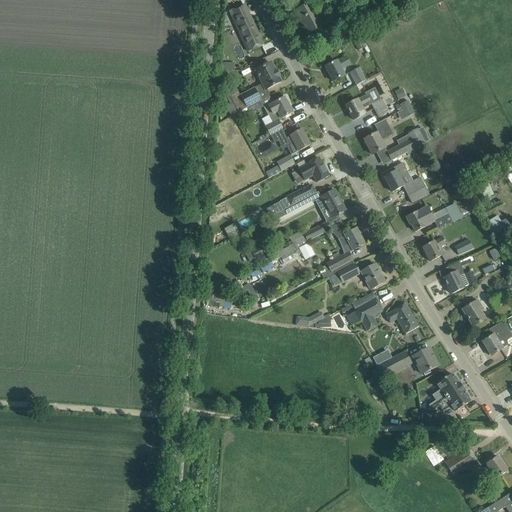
[(321,42),(332,37),(325,24),(322,25),(311,3),(295,11),(296,12),(297,11),(305,25),(303,26),(307,34),(315,30),(321,42)]
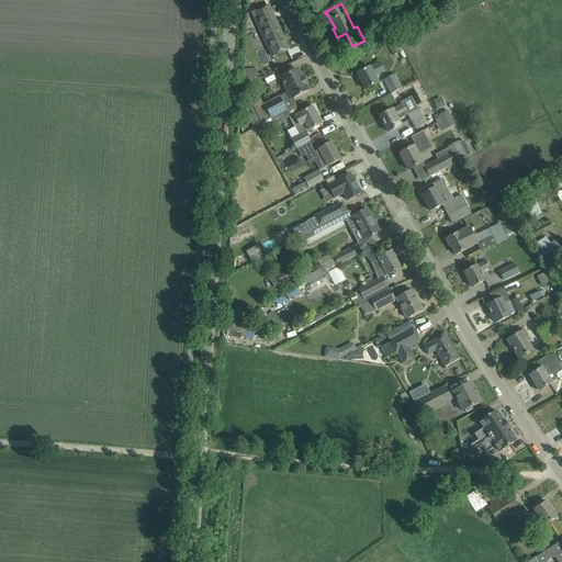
[(268,6),(253,12),(272,57),(289,51),(268,6)]
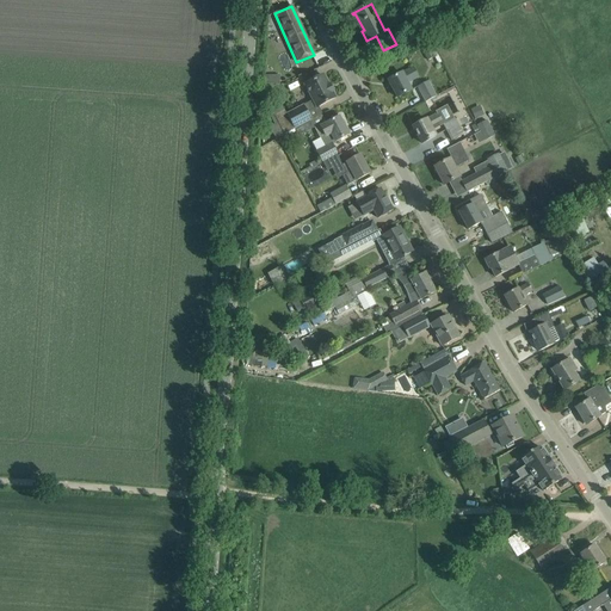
[(437,56),(432,45),(423,50),(427,61),(437,56)]
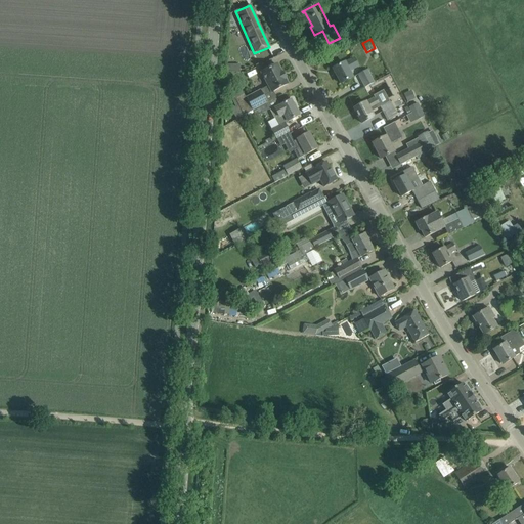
[(341,84),(350,79),(353,78),(349,71),(358,66),(354,58),(342,64),(333,69),(341,84)]
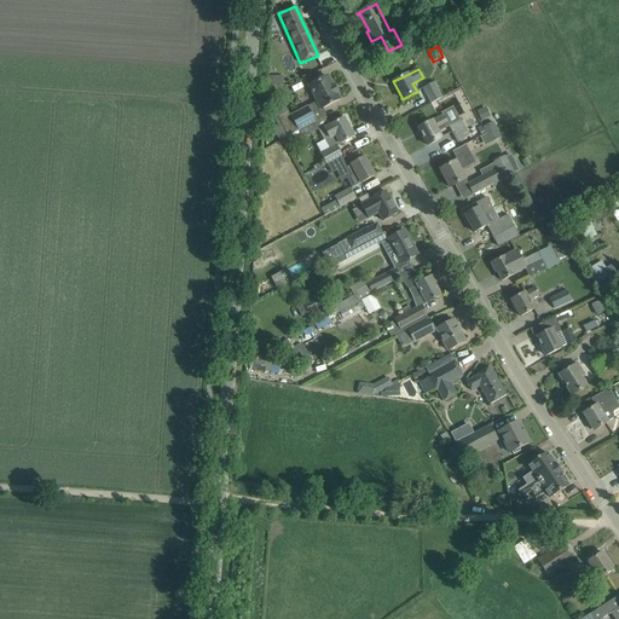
[(283,139),(299,131),(316,121),(312,114),(322,109),(329,105),(340,99),(336,93),(337,93),(334,86),(333,87),(327,76),(308,86),(317,102),(307,106),(307,105),(290,115),(288,111),(277,117),(282,127),(277,128),(283,139)]
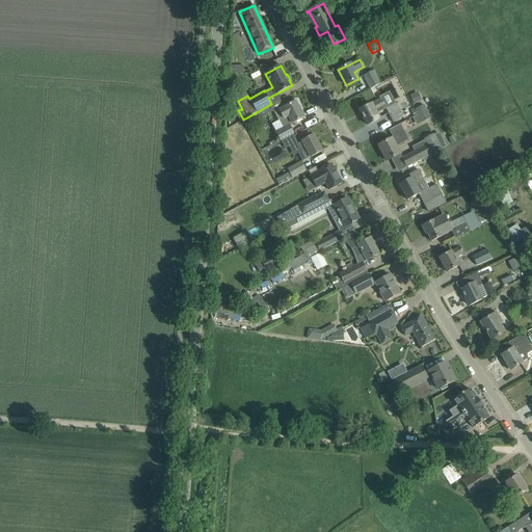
[(370,89),(380,84),(373,71),(363,76),(370,89)]
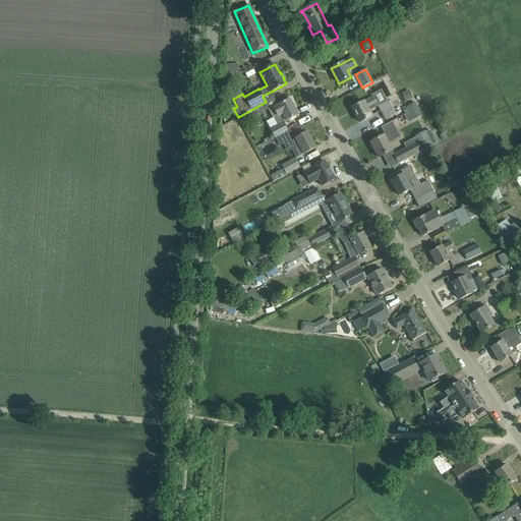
[(412,98),(408,91),(401,94),(405,102),(412,98)]
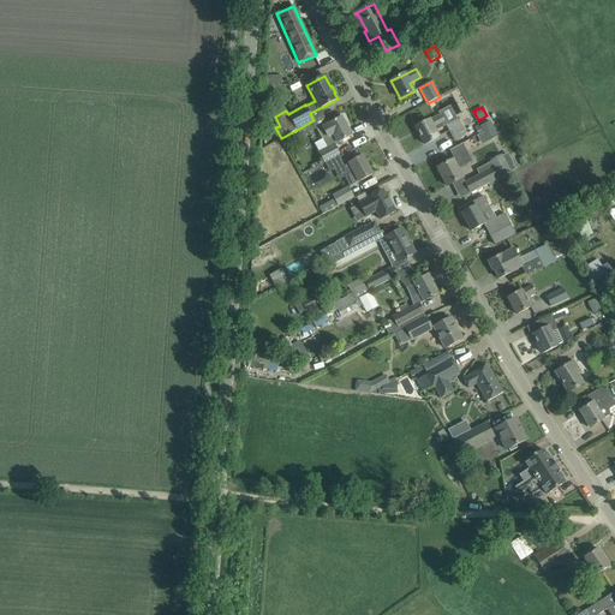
[(429,120),(427,121),(416,127),(425,144),(435,139),(439,137),(434,129),(445,123),(440,114),(430,120),(429,120)]
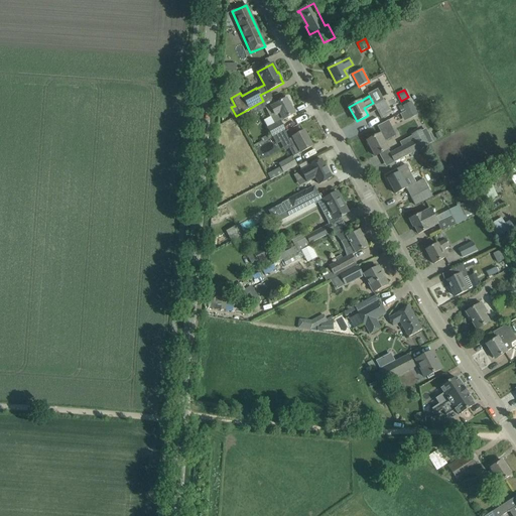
[(286,99),(277,103),(275,105),(270,107),(274,115),(271,117),(275,124),(267,128),(271,137),(284,130),(280,122),(294,114),(286,99)]
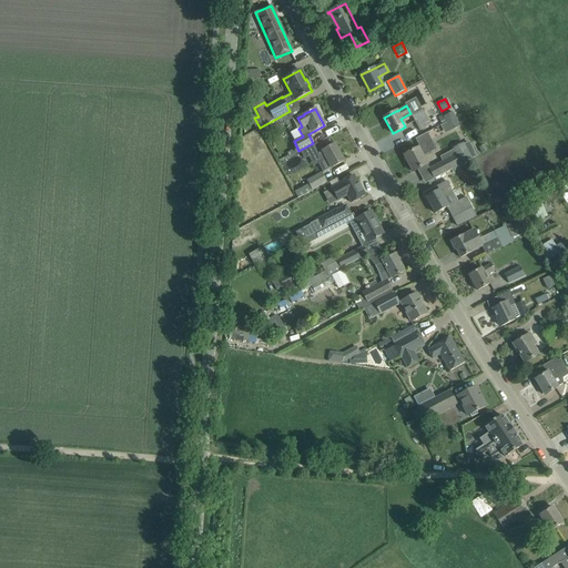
[(423,110),(412,117),(419,131),(430,124),(423,110)]
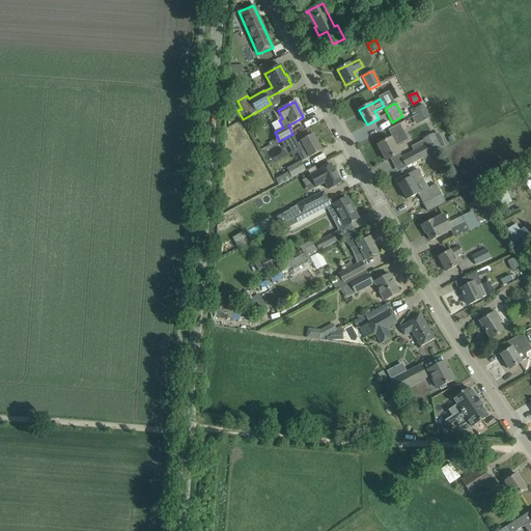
[(271,104),(256,112),(259,118),(274,111),(271,104)]
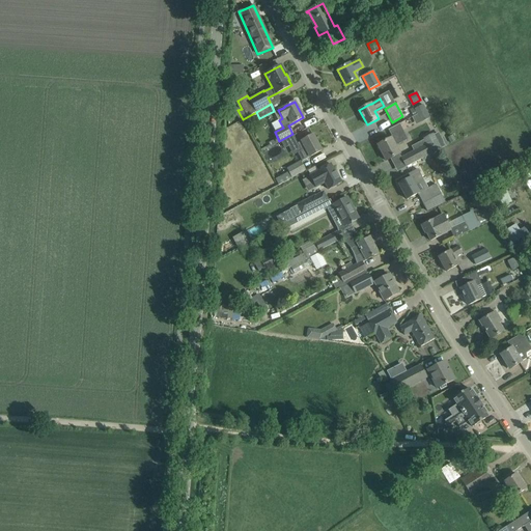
[(416,116),(426,112),(423,105),(414,110),(414,108),(410,110),(413,116),(415,115),(416,116)]
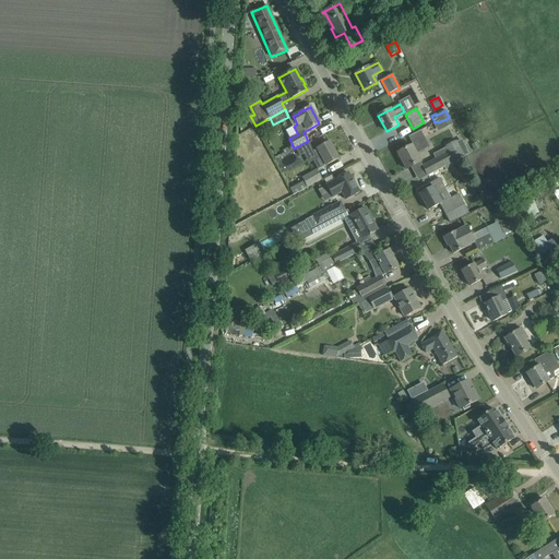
[(449,118),(438,122),(441,130),(452,125),(449,118)]
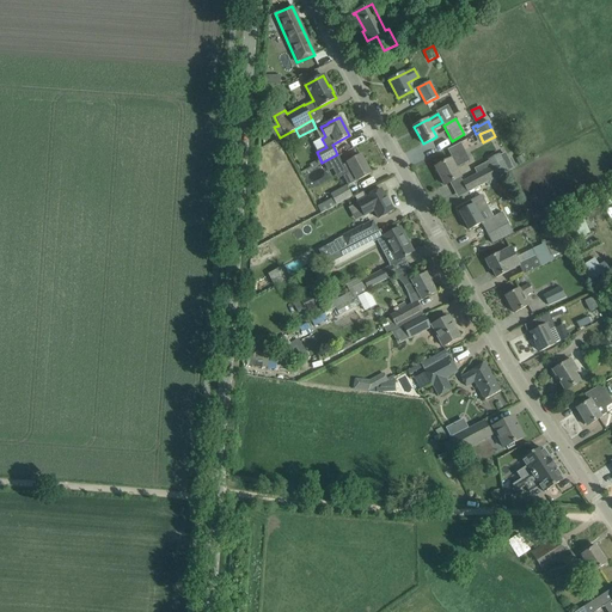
[(453,159),(435,167),(445,185),(460,177),(456,169),(465,164),(465,163),(469,160),(460,144),(448,150),(453,159)]
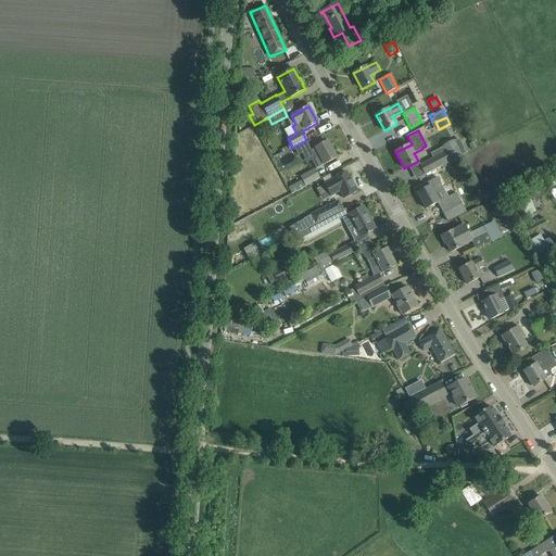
[(425,175),(462,156),(467,153),(459,139),(454,141),(453,140),(443,146),(443,147),(431,153),(433,159),(420,166),(425,175)]
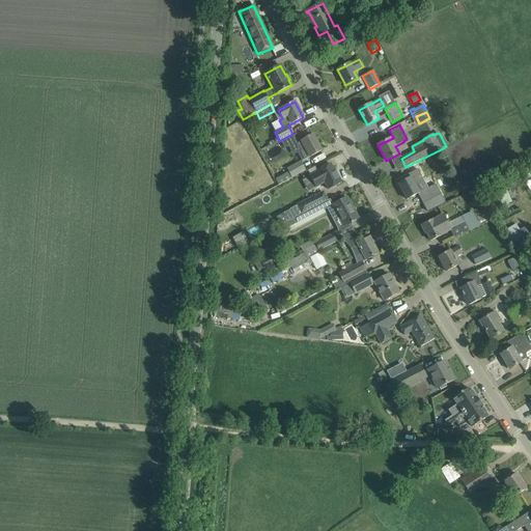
[(301,141),(297,143),(301,150),(298,154),(302,161),(309,157),(312,156),(322,150),(313,135),(304,140),(301,141)]
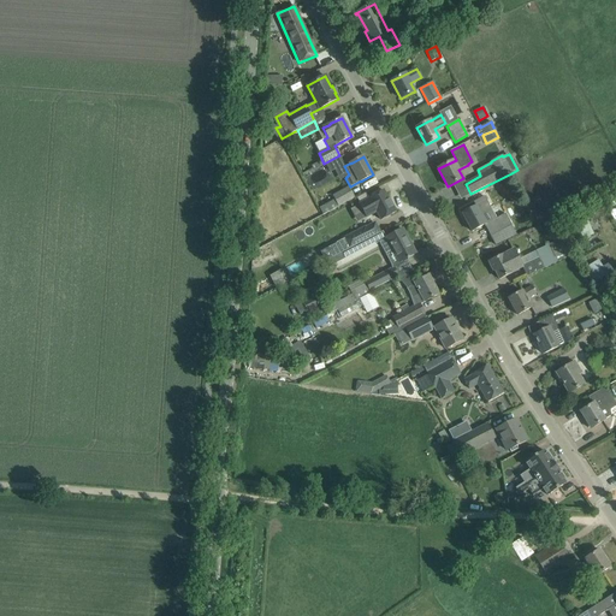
[(336,200),(319,208),(323,215),(354,199),(348,188),(333,196),(336,200)]
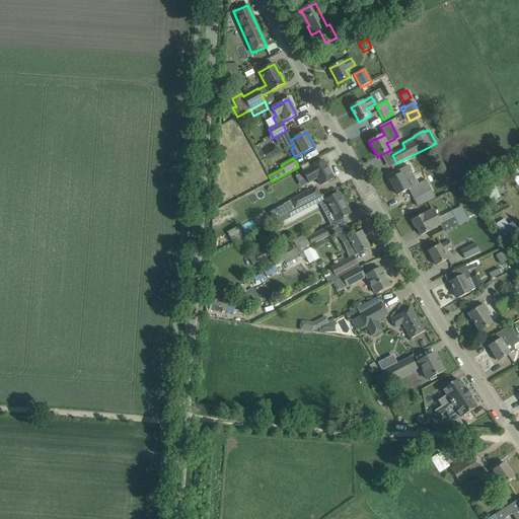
[(309,169),(303,172),(308,183),(317,178),(320,183),(321,186),(334,178),(327,167),(326,167),(323,160),(312,166),(311,167),(311,168),(309,169)]
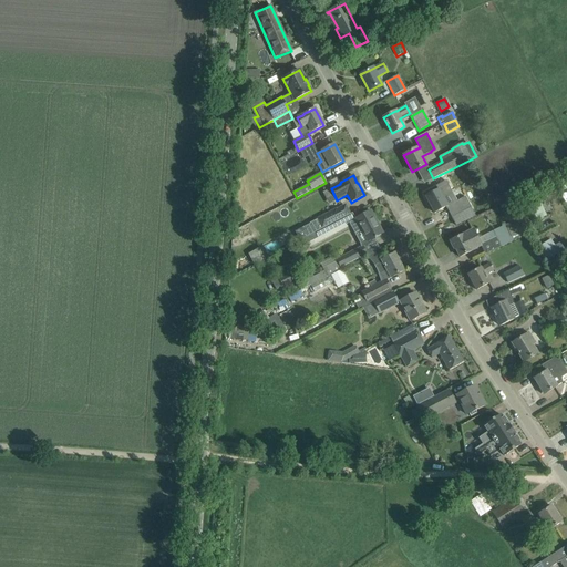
[(453,217),(485,199),(480,188),(456,202),(445,181),(435,186),(437,191),(425,197),(434,213),(446,206),(453,217)]
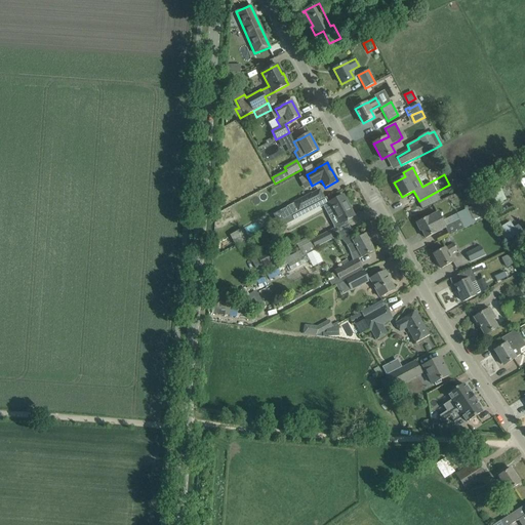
[(501,187),(492,190),(496,204),(506,201),(501,187)]
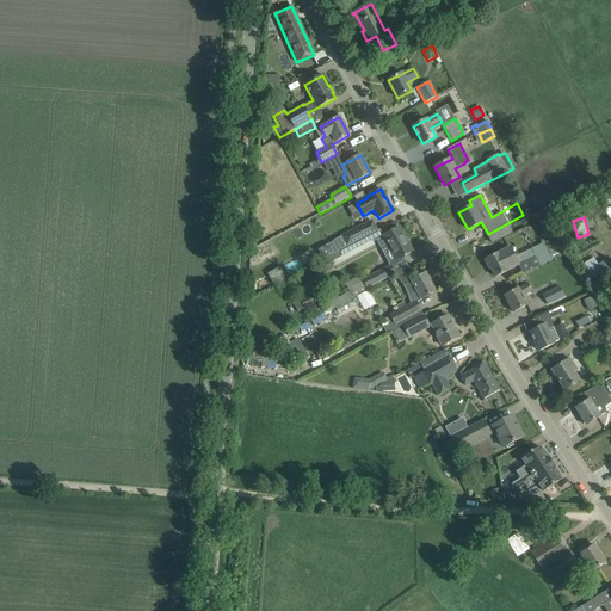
[(334,241),(318,251),(322,259),(323,260),(329,257),(368,235),(363,226),(362,226),(346,234),(347,234),(346,235),(334,241)]
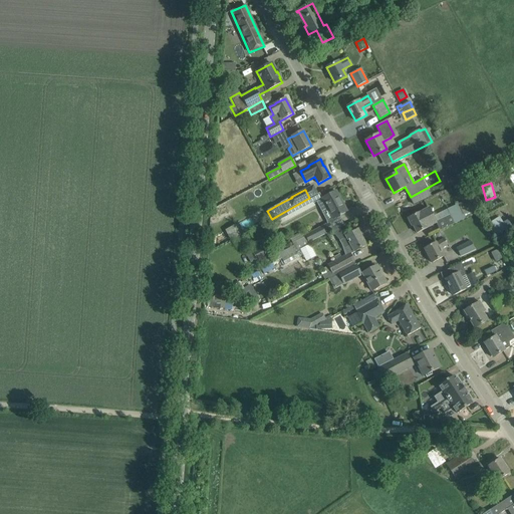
[(309,198),(277,216),(281,224),(282,225),(315,208),(315,206),(314,204),(316,202),(319,208),(325,205),(332,218),(332,219),(339,216),(339,217),(340,216),(340,215),(346,212),(340,201),(335,192),(322,199),(319,193),(313,196),(309,198)]
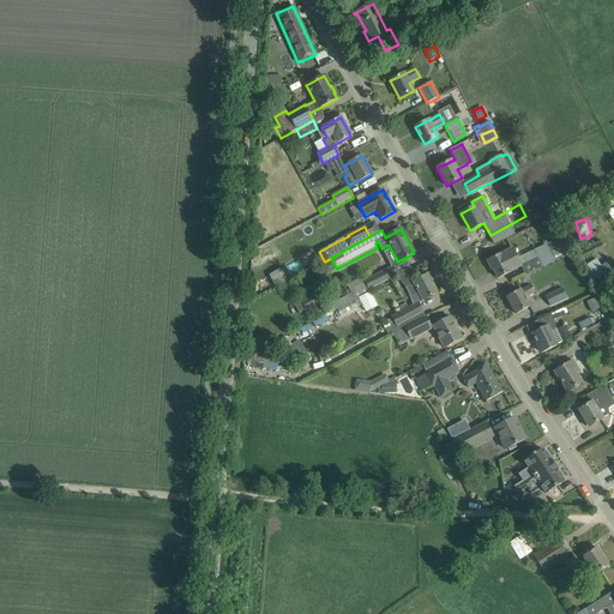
[(547,244),(534,251),(542,268),(555,260),(547,244)]
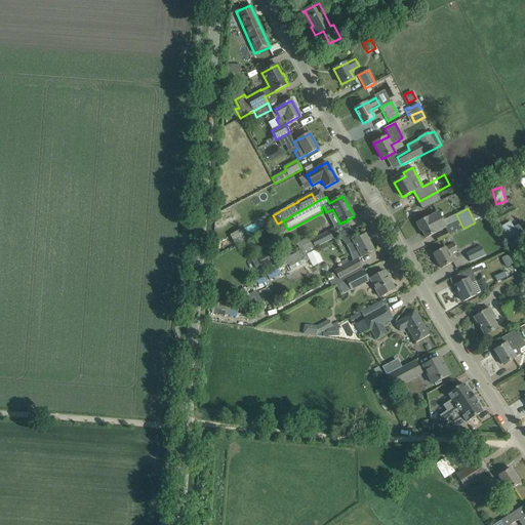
[(426,218),(416,224),(420,231),(421,230),(426,238),(435,234),(436,233),(445,228),(445,227),(447,226),(451,235),(463,229),(456,214),(450,217),(442,221),(438,213),(437,213),(429,217),(426,218)]
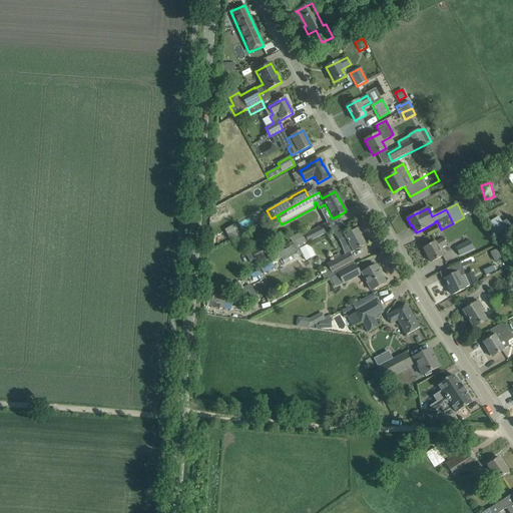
[(493,235),(510,225),(507,220),(490,230),(493,235)]
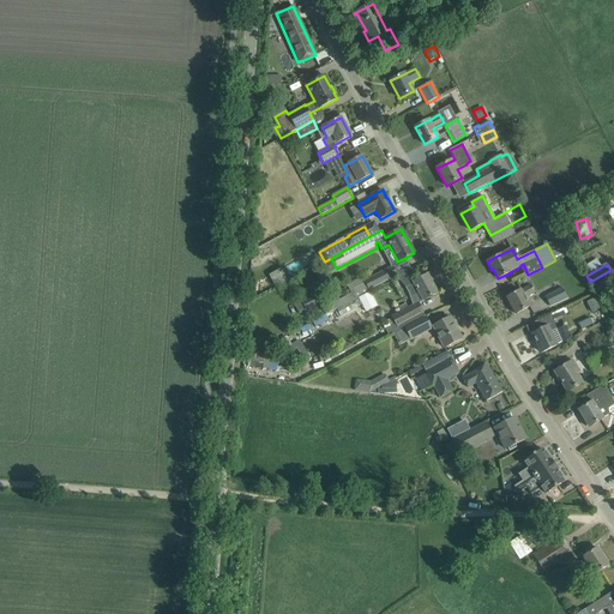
[(323,308),(326,314),(369,292),(368,290),(397,275),(392,266),(363,281),(361,276),(345,284),(350,294),(323,308)]
